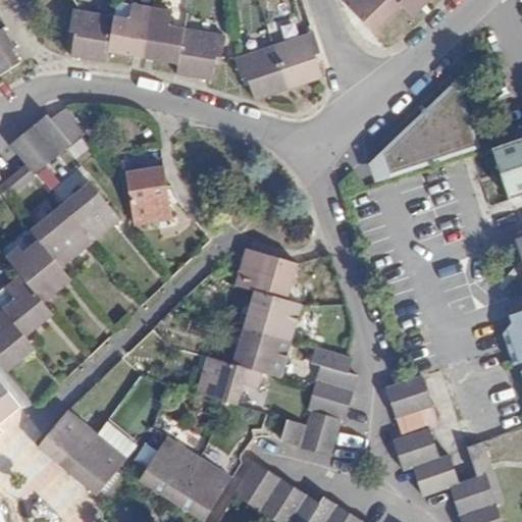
[(340,0),(371,33),(400,5),(395,0),(340,0)]
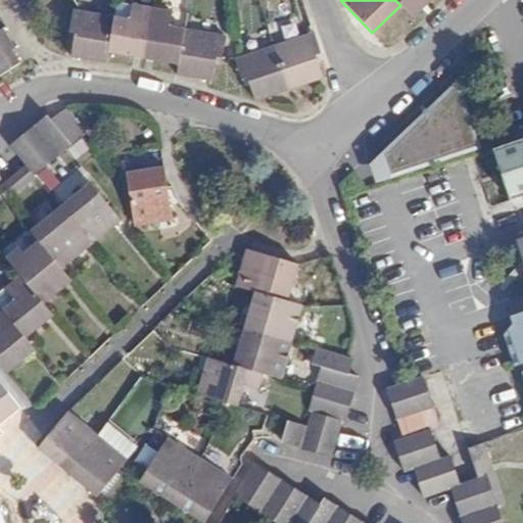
[(430,0),(395,0),(400,5),(413,17),(430,0)]
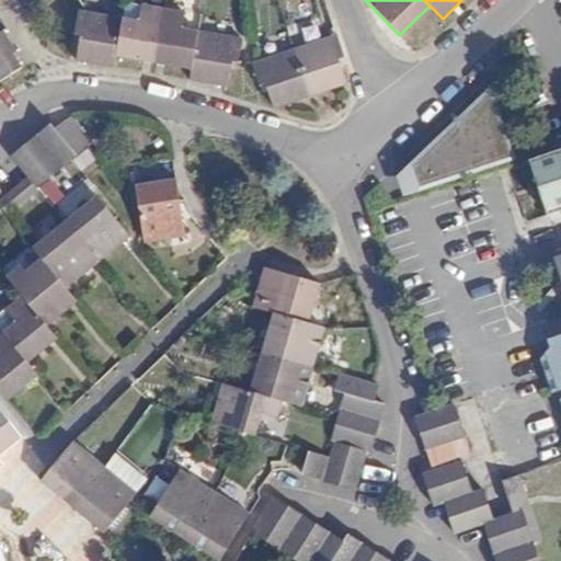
[(156,64),(164,13),(124,7),(122,16),(115,56),(156,64)]
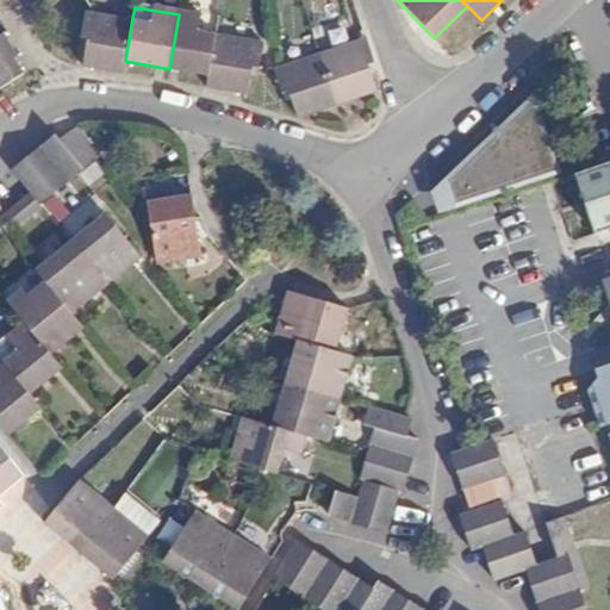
[(123,72),(125,61),(132,18),(92,11),(82,64),(123,72)]
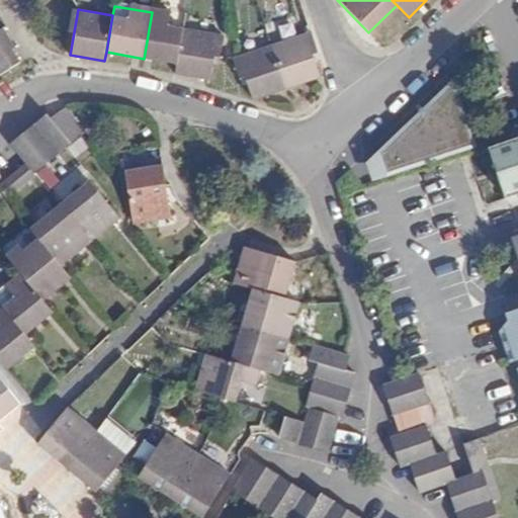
[(185,18),(152,12),(144,59),(177,65),(183,28),(185,18)]
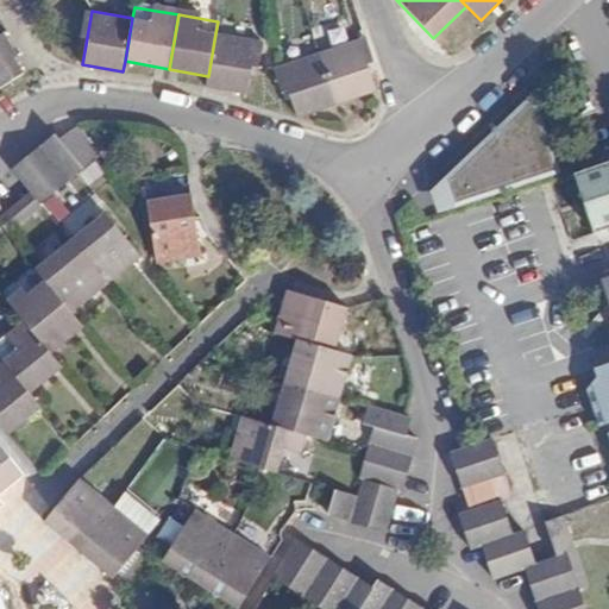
[(20,58),(5,33),(0,36),(0,89),(22,77),(12,63),(20,58)]
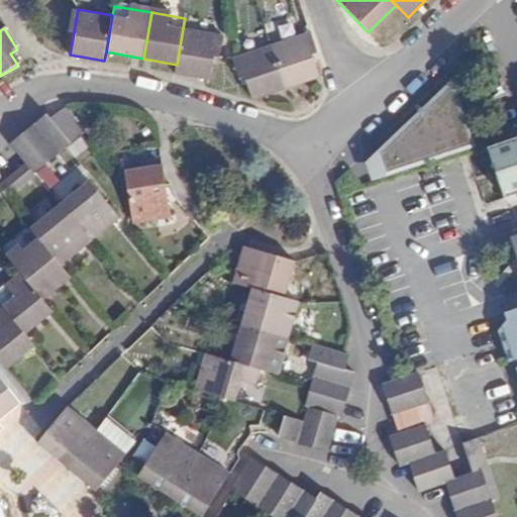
[(215,33),(183,28),(177,65),(175,74),(207,80),(209,68),(215,33)]
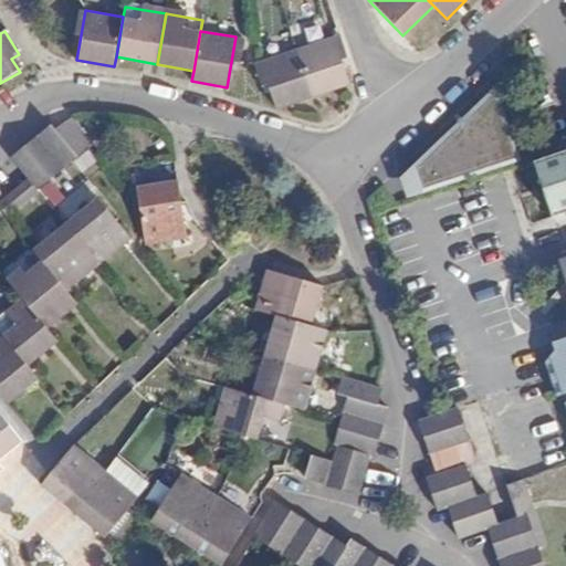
[(297,49),(313,95),(347,84),(339,61),(345,60),(338,35),(297,49)]
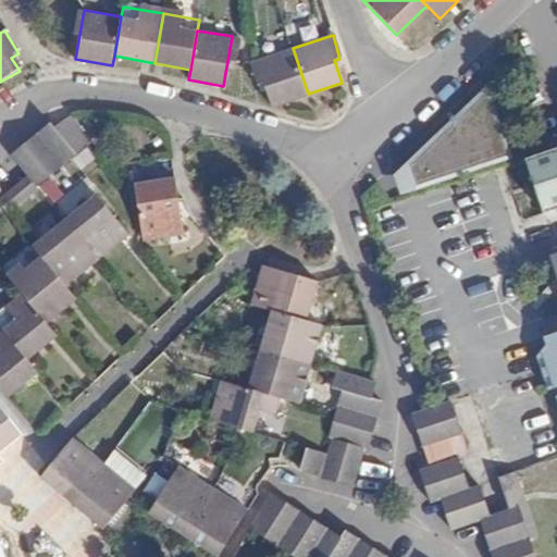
[(270,106),(308,94),(293,48),(256,60),(262,79),(270,106)]
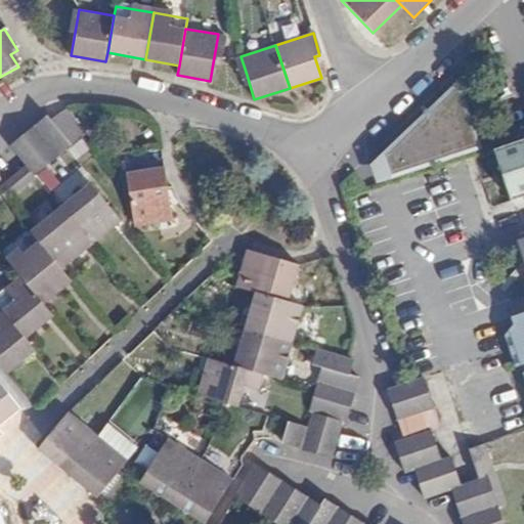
[(454,81),(365,163),(372,183),(478,146),(454,81)]
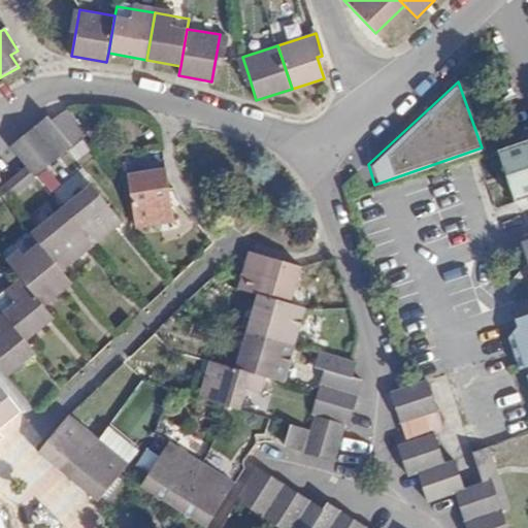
[(48,118),(12,146),(28,165),(36,175),(72,146),(48,118)]
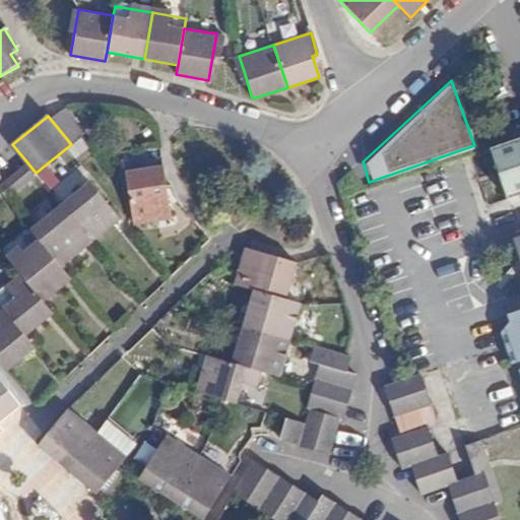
[(497,146),(519,138),(519,121),(492,131),(497,146)]
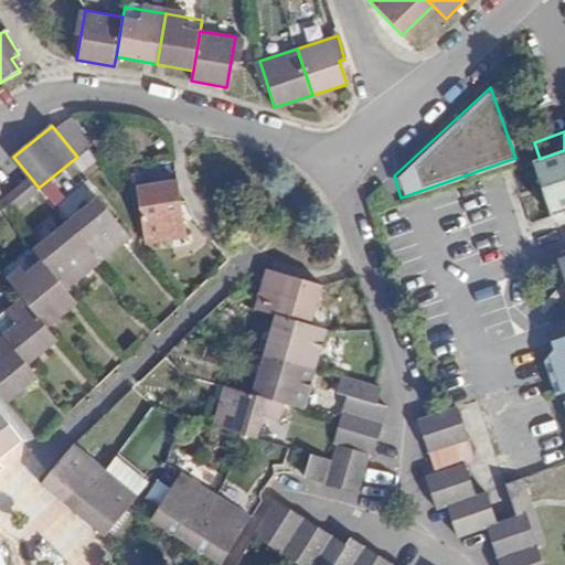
[(564,150),(540,159),(533,161),(551,215),(564,211),(564,150)]
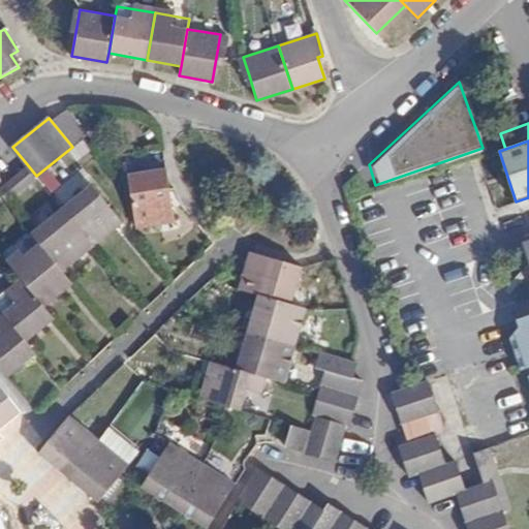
[(127,180),(134,223),(135,230),(174,224),(169,199),(165,169),(127,176),(127,180)]
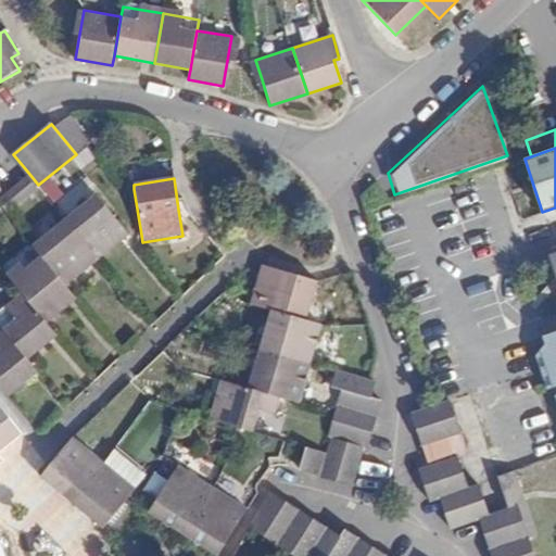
[(97,194),(66,219),(100,262),(130,236),(97,194)]
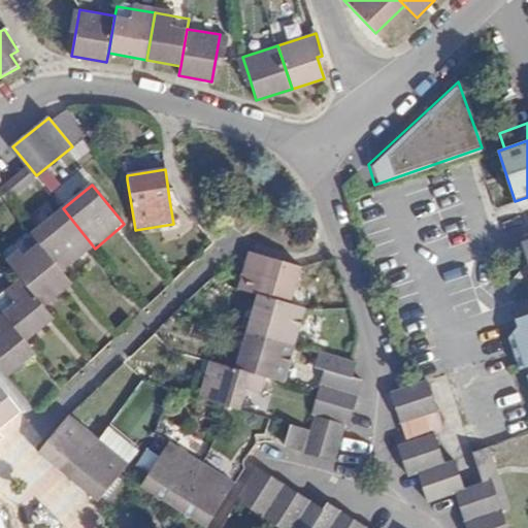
[(65,272),(95,249),(63,208),(33,233),(43,245),(65,272)]
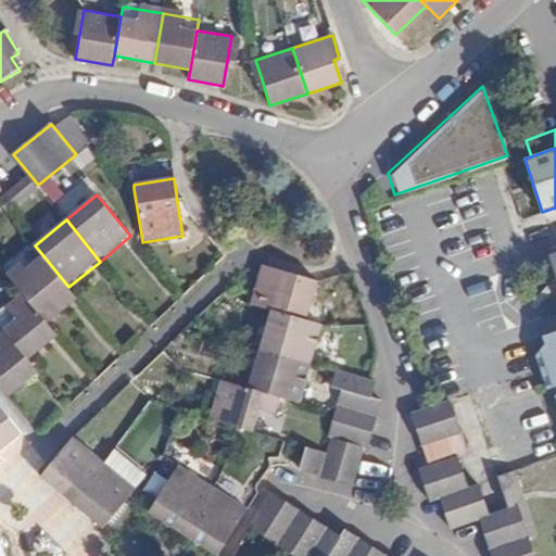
[(26,294),(50,325),(80,301),(68,287),(46,258),(15,282),(26,294)]
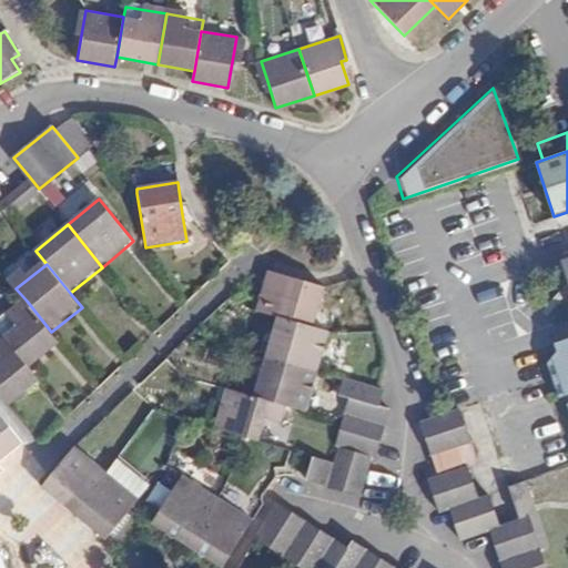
[(257,313),(271,317),(317,330),(328,291),(269,274),(257,313)]
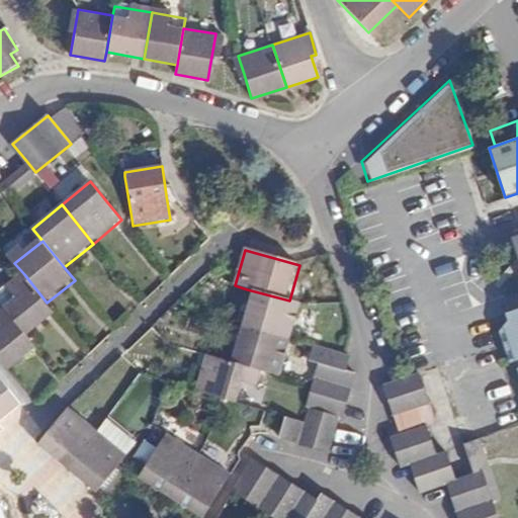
[(0,293),(0,300),(6,309),(28,336),(56,314),(47,303),(24,274),(0,293)]
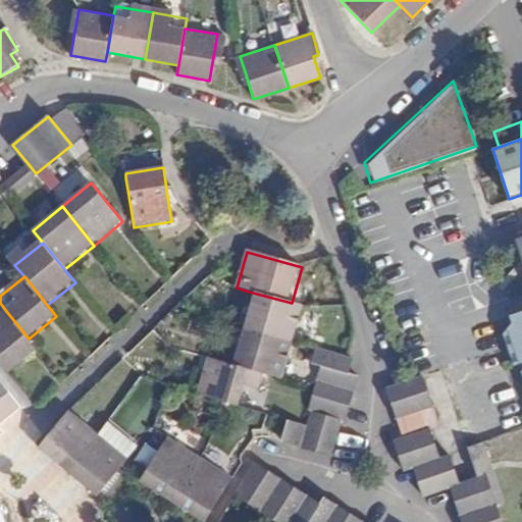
[(249,292),(239,328),(292,344),(302,306),(292,303),(249,292)]
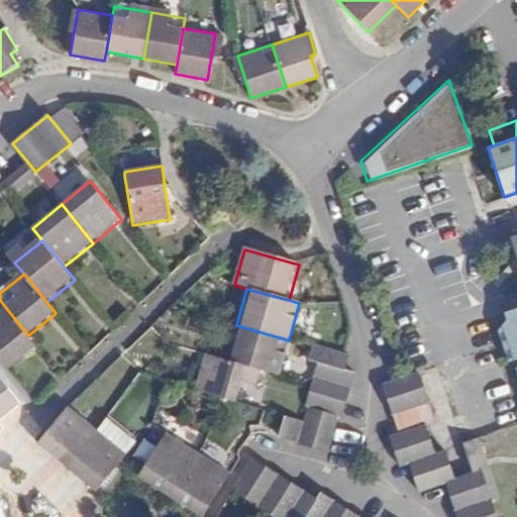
[(38,348),(28,335),(6,308),(0,312),(0,357),(11,371),(38,348)]
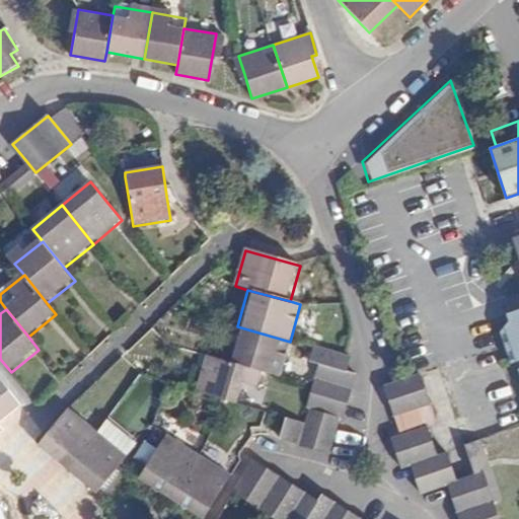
[(518,369),(518,370),(518,312),(507,316),(510,327),(501,330),(511,364),(518,361),(518,369)]
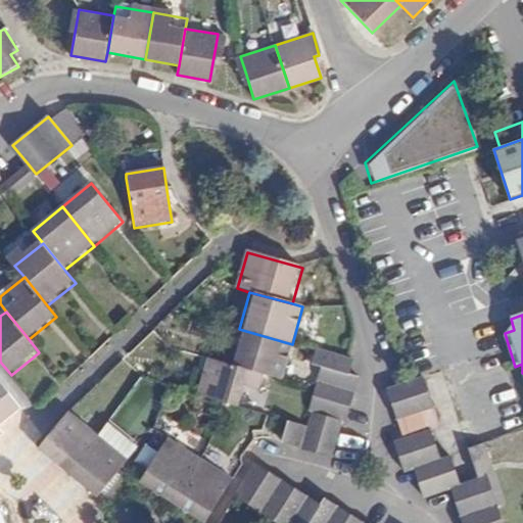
[(229,366),(264,375),(282,380),(292,344),(239,329),(229,366)]
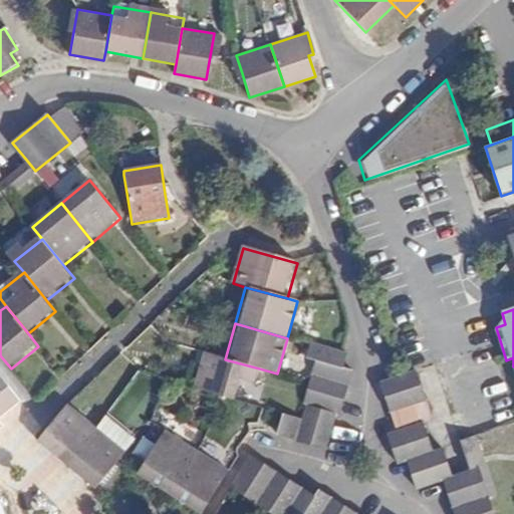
[(339,417),(352,371),(347,369),(351,354),(343,351),(313,342),(312,344),(308,358),(315,360),(308,382),(302,405),(289,402),(278,437),(323,451),(334,415),(339,417)]
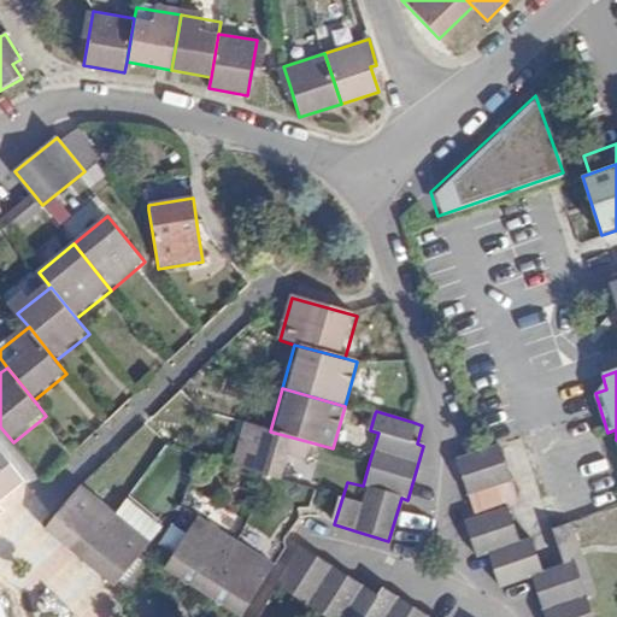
[(311,442),(270,432),(247,425),(236,464),(235,469),(282,482),(289,457),(306,462),(311,442)]
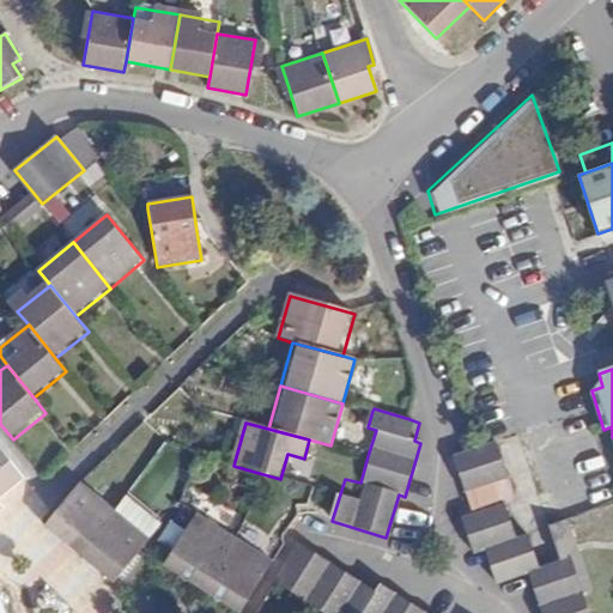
[(507,478),(496,444),(477,450),(453,459),(465,492),(507,478)]
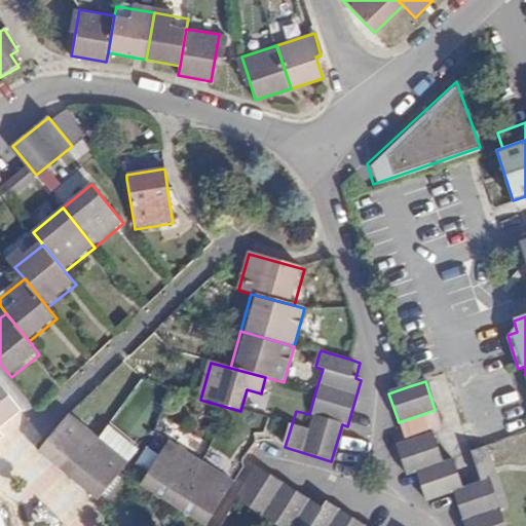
[(0,425),(22,410),(0,383),(0,425)]
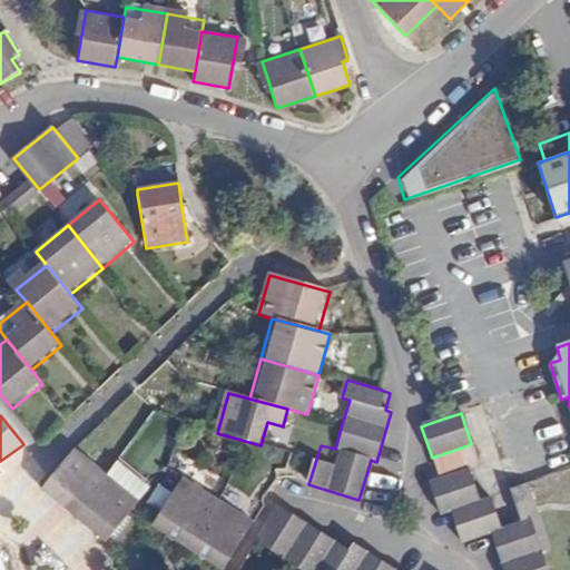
[(72,519),(108,477),(76,450),(55,477),(41,493),(72,519)]
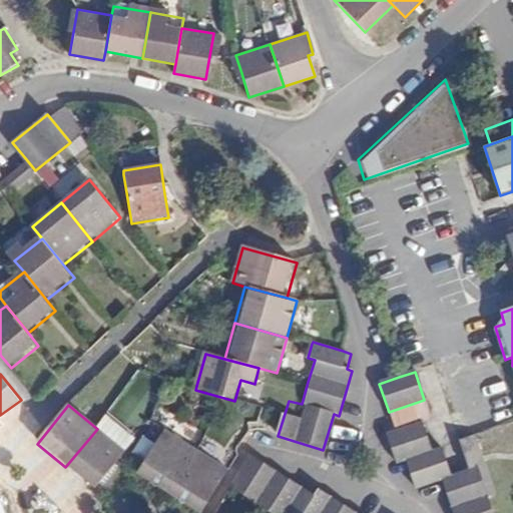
[(386,435),(396,465),(407,461),(417,489),(442,480),(453,512),(493,512),(478,467),(470,470),(451,476),(441,448),(431,452),(421,423),(386,435)]
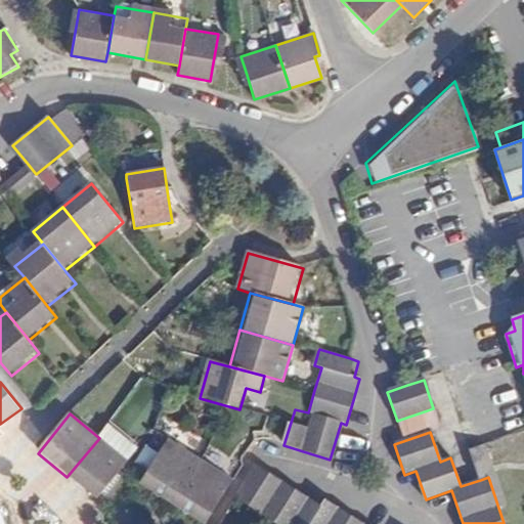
[(99,438),(67,477),(97,501),(129,463),(99,438)]
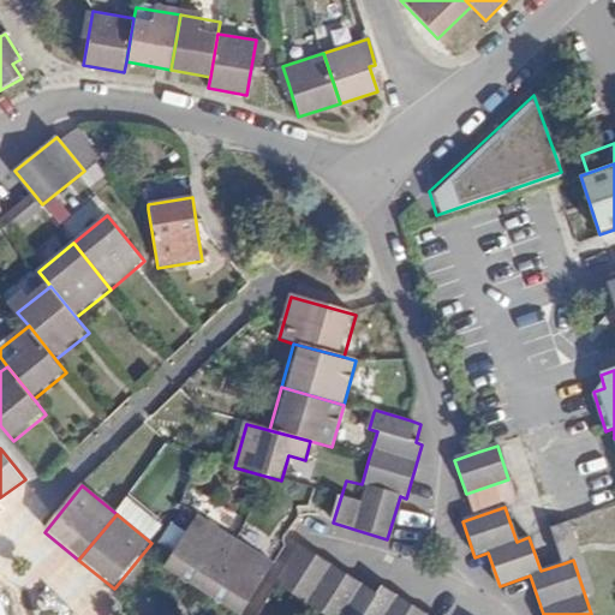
[(166,568),(203,591),(237,541),(199,517),(174,555),(172,559),(166,568)]
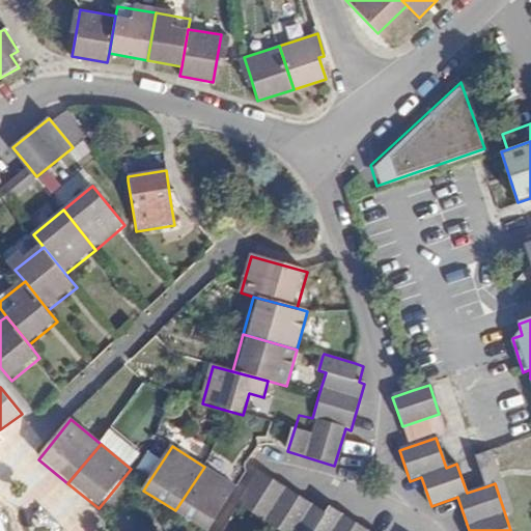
[(480,454),(486,484),(500,481),(494,451),(480,454)]
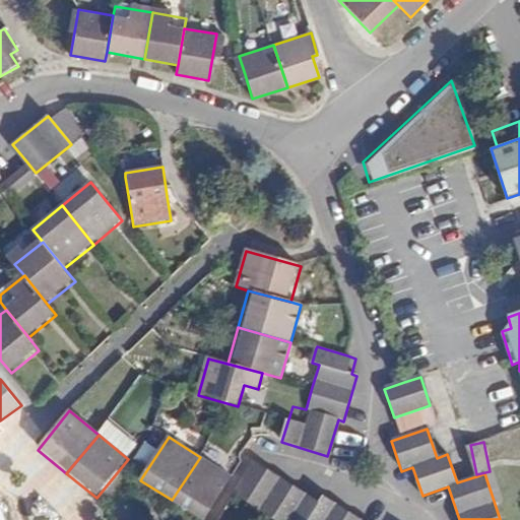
[(232,477),(200,457),(172,500),(203,519),(204,519),(211,510),(232,477)]
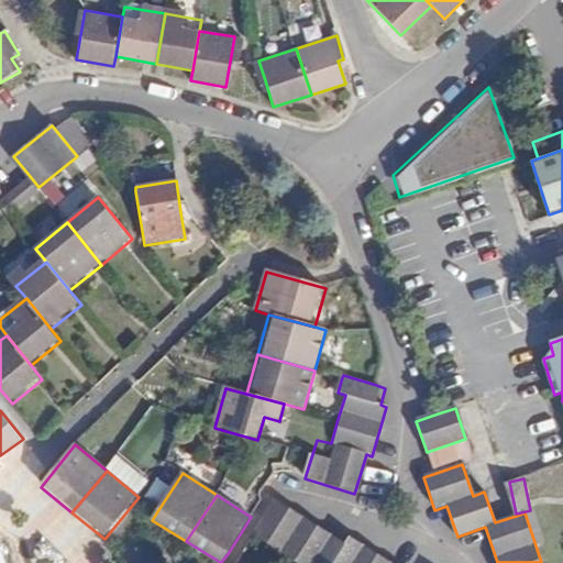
[(388,562),(349,538),(344,543),(277,499),(254,534),(289,556),(298,562),(388,562)]
